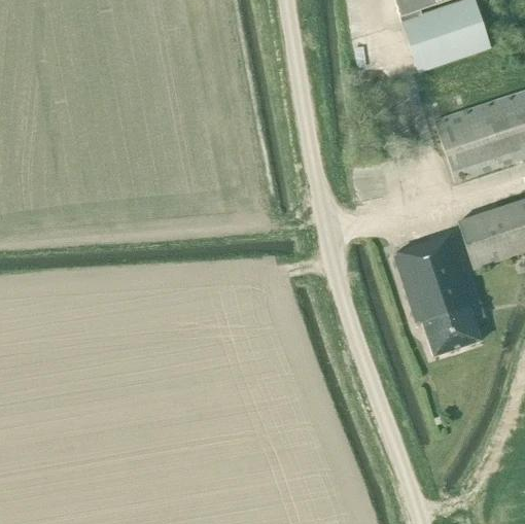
[(423,14),(420,8),(446,0),(394,0),(401,22),(423,14)]
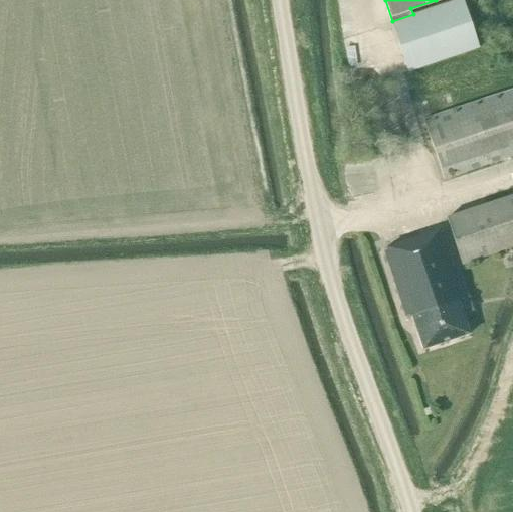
[(408,70),(479,46),(465,0),(458,0),(413,14),(392,21),(408,70)]
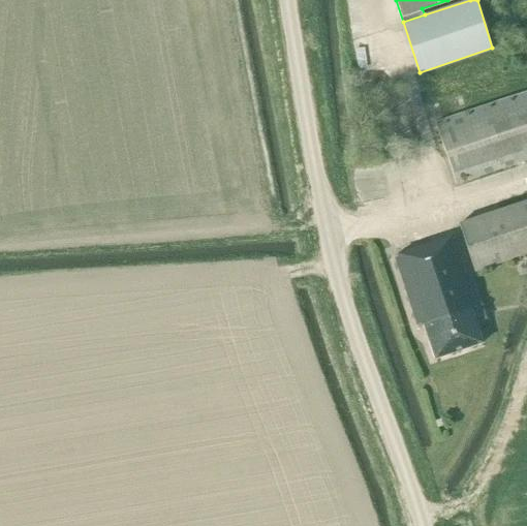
[(526,91),(436,120),(457,182),(526,158),(526,91)]
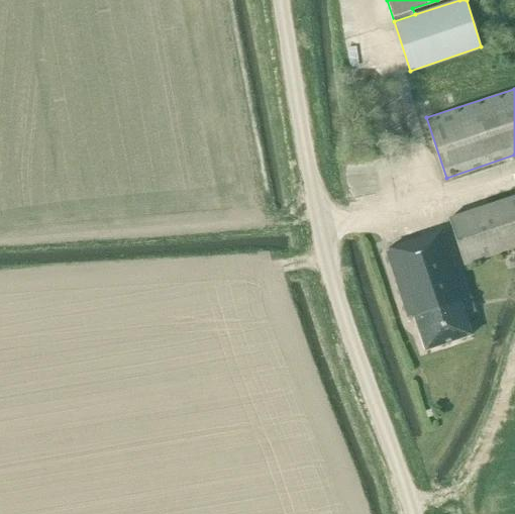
[(514,195),(448,217),(464,264),(514,246),(514,195)]
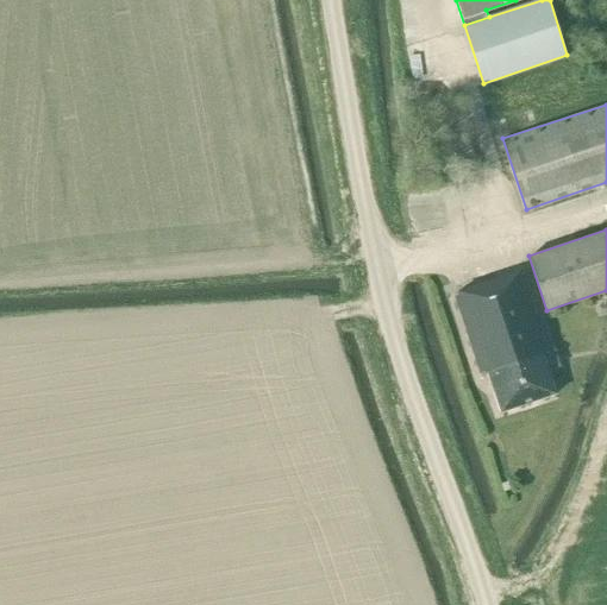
[(549,369),(561,365),(555,348),(549,351),(523,270),(456,295),(482,373),(488,371),(501,410),(556,392),(549,369)]
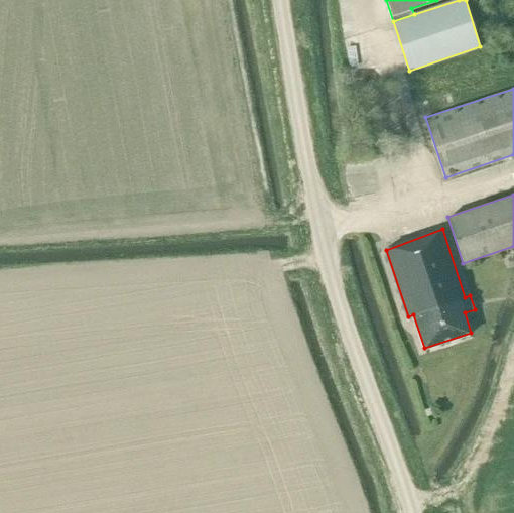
All buildings are outlined.
